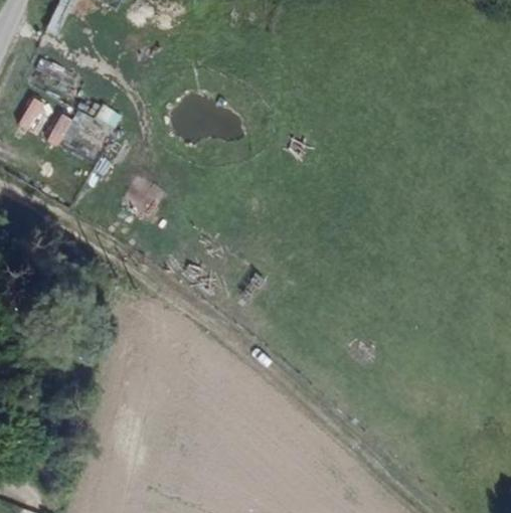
[(58,0),(43,32),(57,39),(74,0),(58,0)]
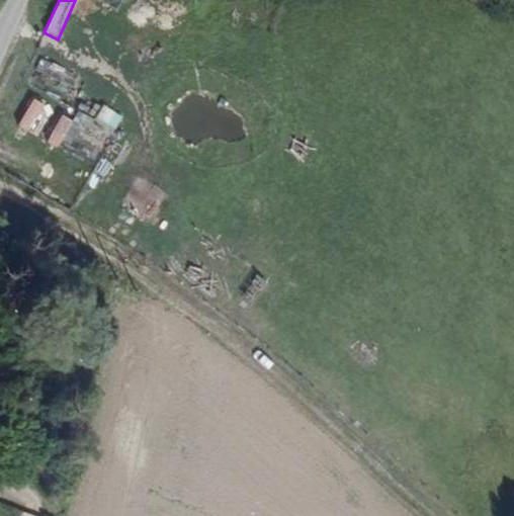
[(76,59),(48,44),(33,69),(63,84),(76,59)]
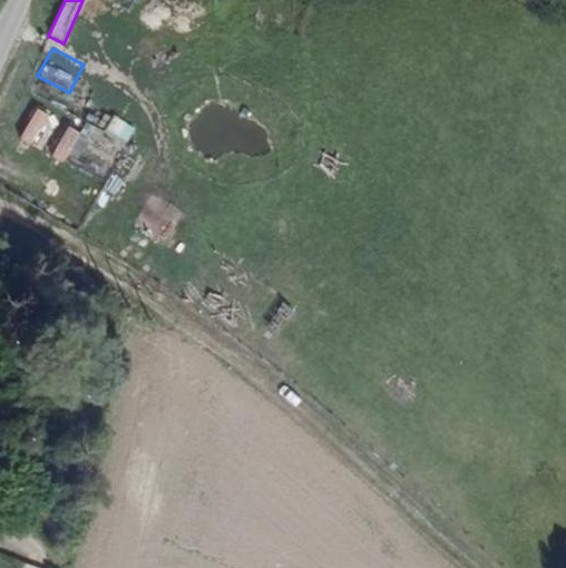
[(38,108),(20,139),(33,147),(52,116),(38,108)]
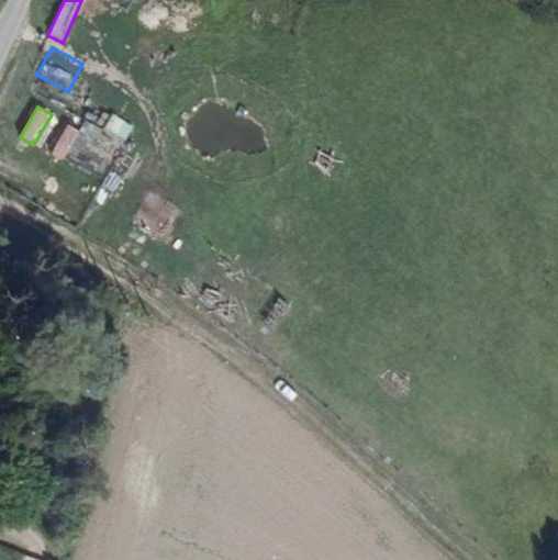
[(66,124),(52,154),(64,159),(78,130),(66,124)]
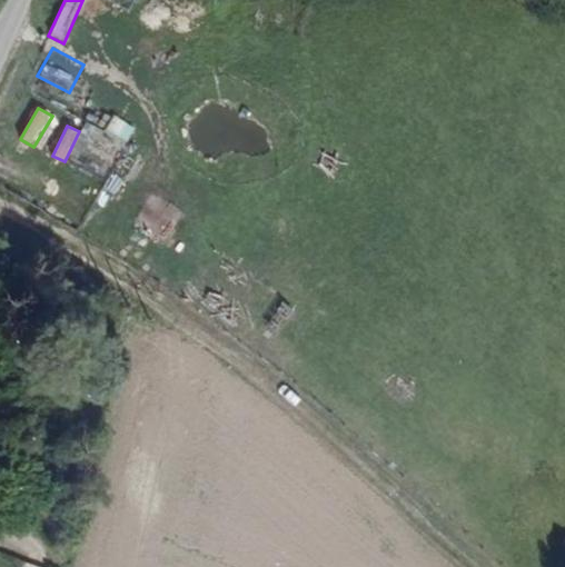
[(407,372),(399,389),(416,397),(424,380),(407,372)]
